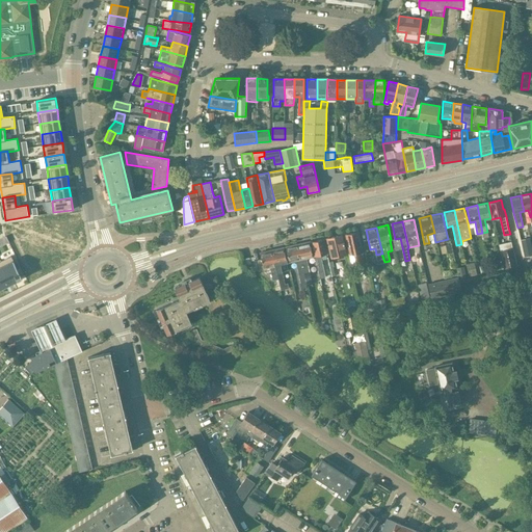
[(356,254),(357,262),(364,261),(362,253),(363,253),(361,246),(357,232),(345,234),(348,248),(350,256),(356,254)]
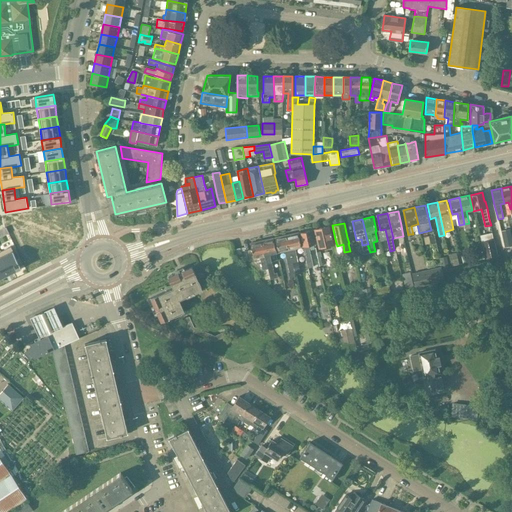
[(317,242),(319,248),(333,244),(332,238),(329,226),(314,229),(317,242)]
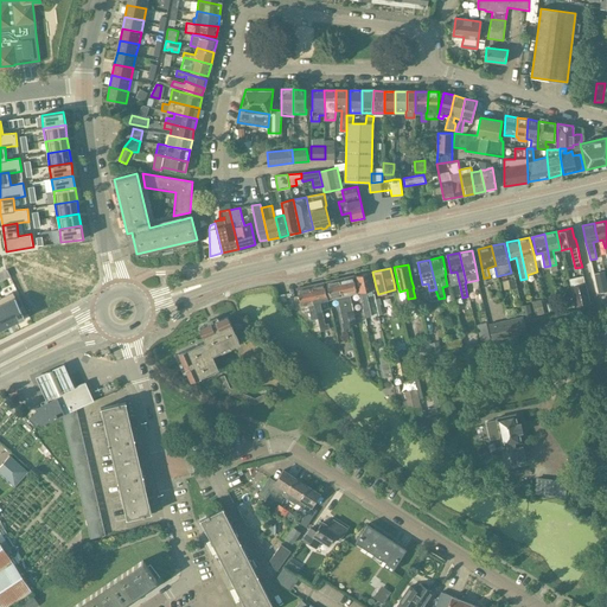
[(363,308),(369,307),(365,291),(374,289),(370,273),(356,276),(359,293),(363,308)]
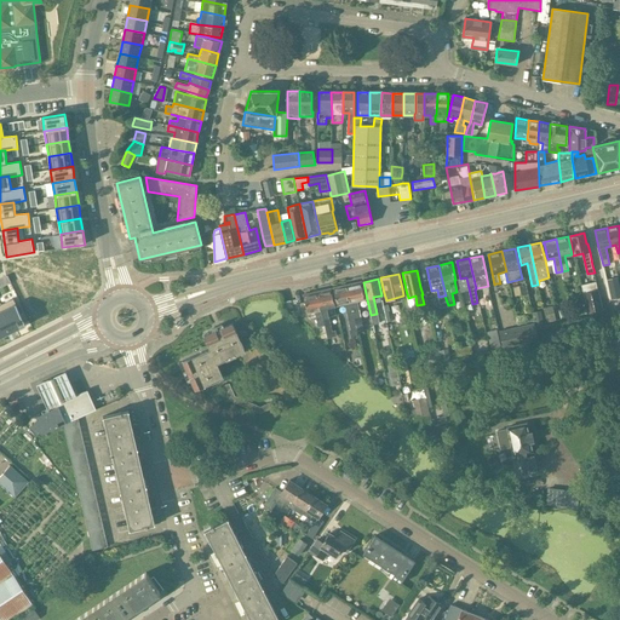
[(597,281),(596,281),(581,285),(586,313),(602,310),(597,281)]
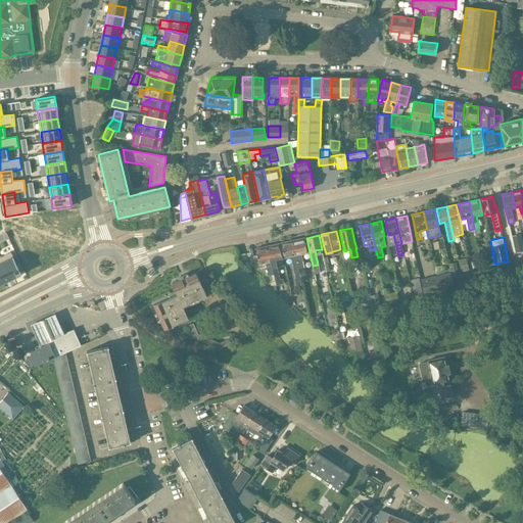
[(298,268),(303,267),(301,253),(307,252),(304,238),(292,241),(298,268)]
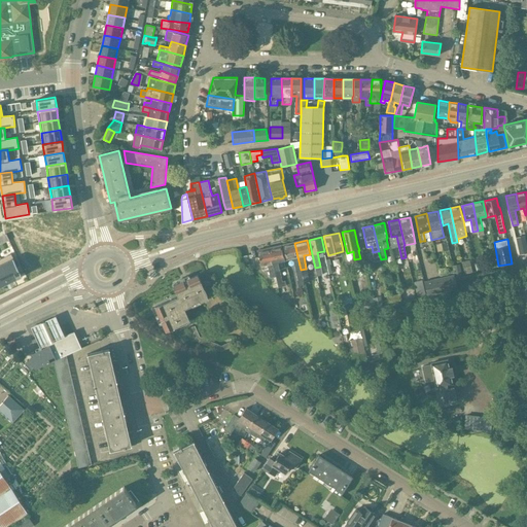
[(441,243),(443,253),(449,252),(447,242),(441,243)]
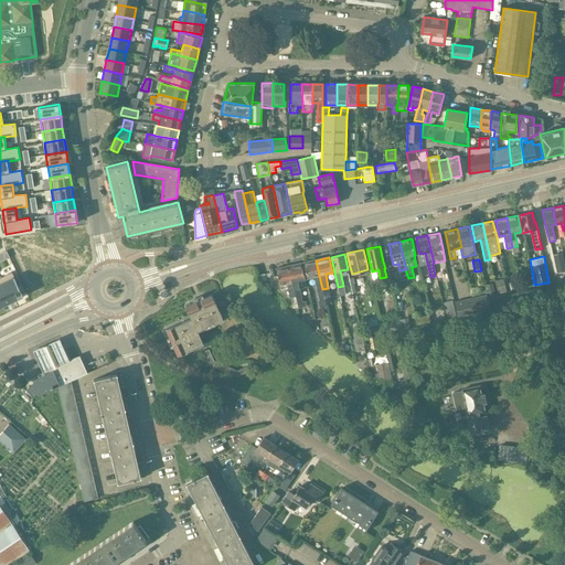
[(317,290),(322,289),(316,260),(304,263),(307,278),(313,277),(317,290)]
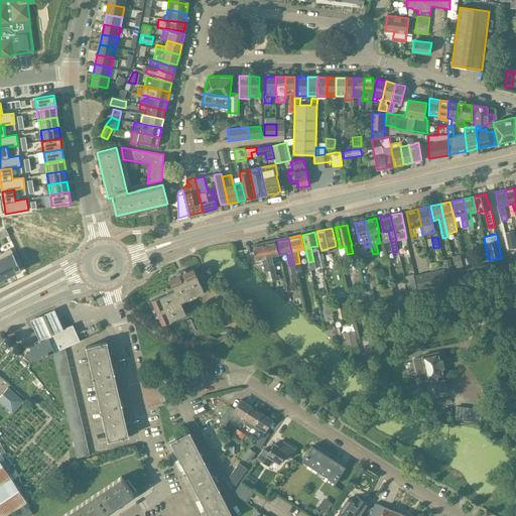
[(275,241),(263,243),(268,264),(270,271),(272,280),(280,279),(278,274),(276,275),(273,263),(279,262),(277,255),(278,255),(275,241)]
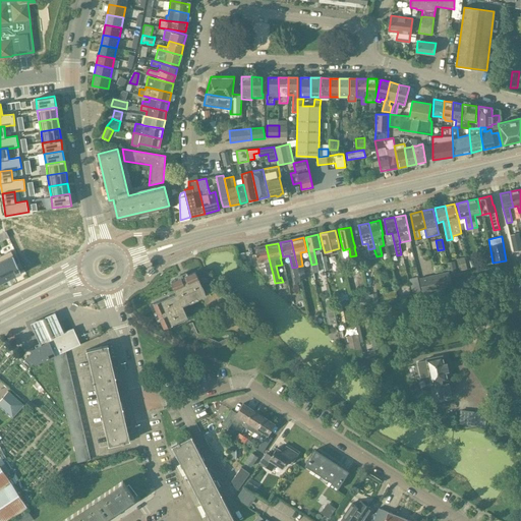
[(257,263),(264,261),(266,268),(271,267),(266,245),(254,247),(257,263)]
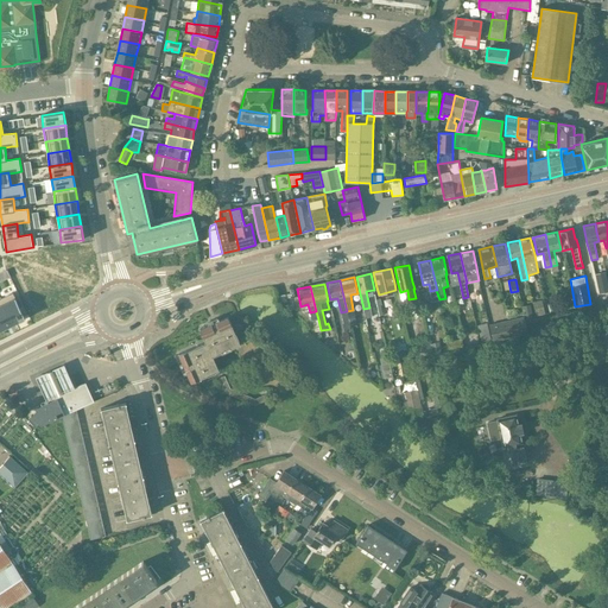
[(13,293),(0,299),(13,324),(25,318),(20,306),(21,306),(18,298),(16,299),(13,293)]
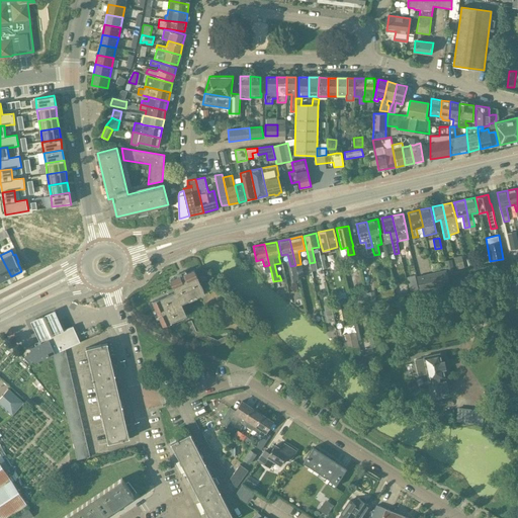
[(0,255),(0,254),(0,280),(0,281),(11,276),(0,255)]
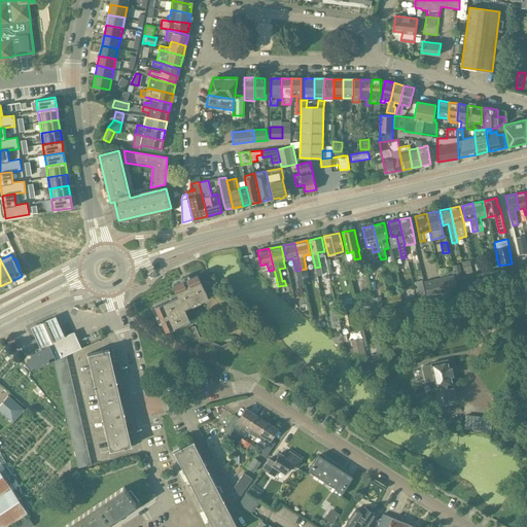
[(462,261),(463,269),(464,274),(465,274),(472,272),(471,266),(469,259),(462,261)]
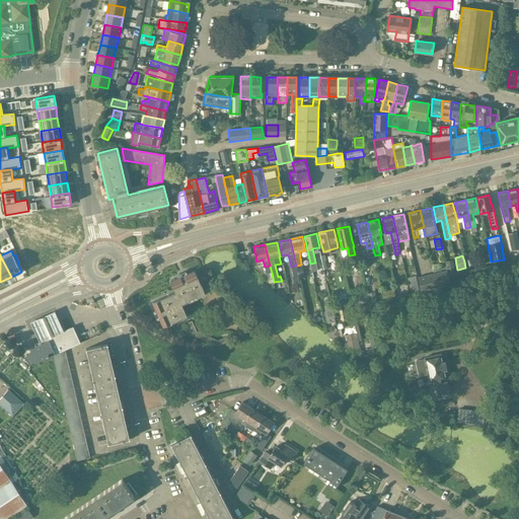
[(175,292),(153,302),(157,311),(154,313),(156,317),(159,316),(163,325),(187,315),(181,304),(205,293),(195,271),(184,275),(183,272),(178,274),(180,277),(170,281),(175,292)]
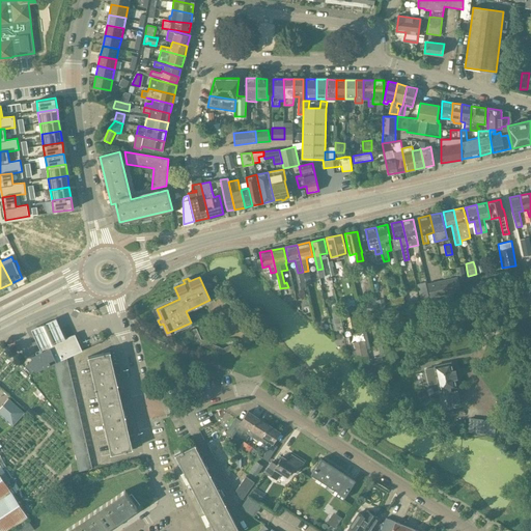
[(427,284),(431,300),(462,294),(457,277),(427,284)]
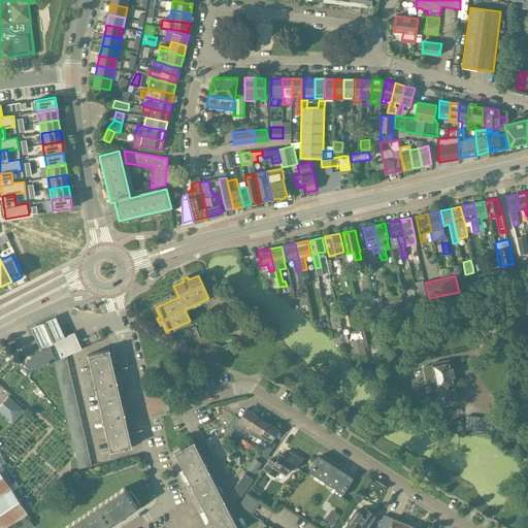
[(401,295),(388,297),(389,304),(402,301),(401,295)]
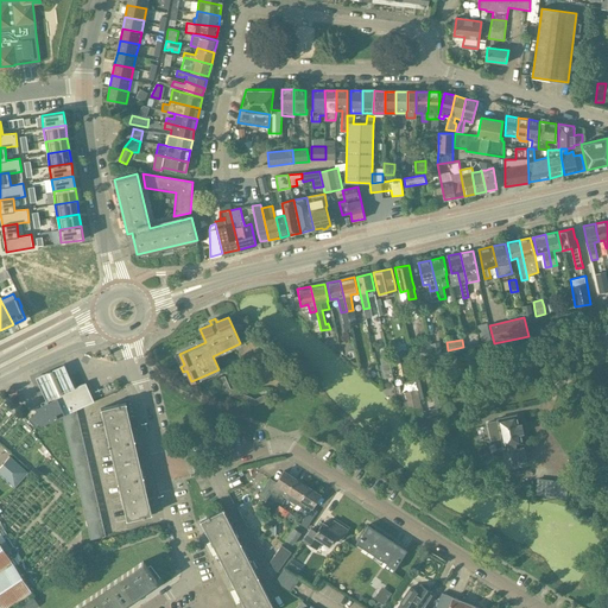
[(546,363),(558,361),(553,340),(542,342),(546,363)]
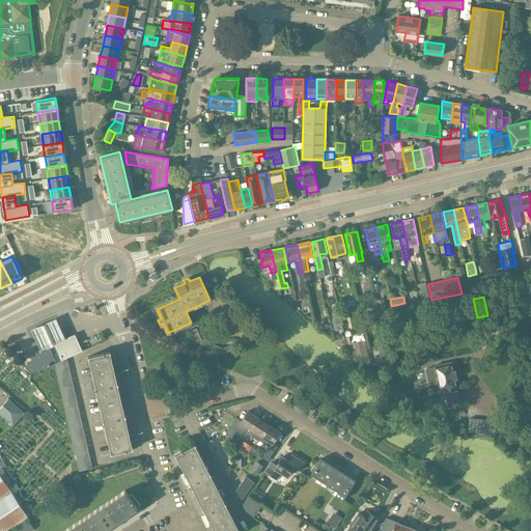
[(56,315),(31,326),(39,345),(64,335),(56,315)]
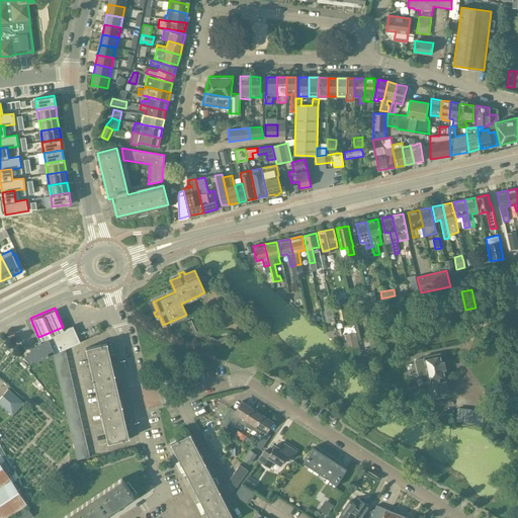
[(192,335),(212,342),(218,344),(230,339),(228,335),(218,339),(196,331),(191,320),(186,322),(192,335)]
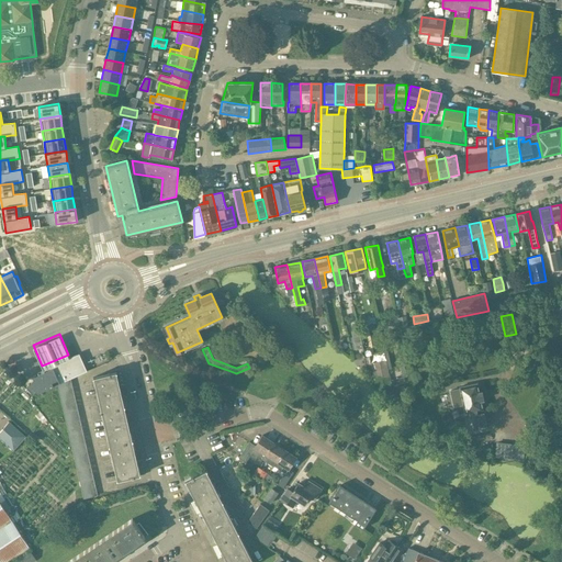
[(87,371),(79,353),(55,363),(63,382),(70,379),(87,371)]
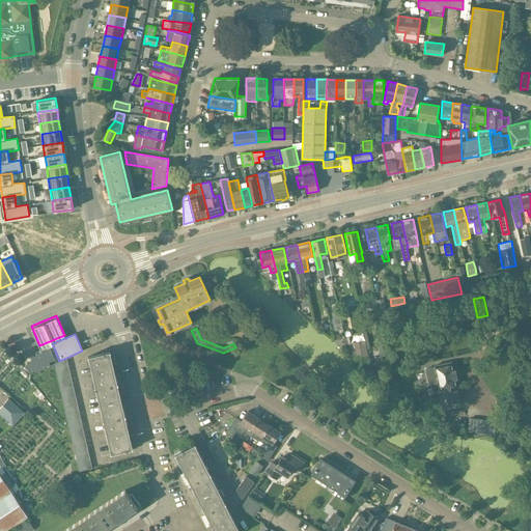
[(364,340),(353,342),(356,358),(356,359),(367,356),(367,355),(364,340)]
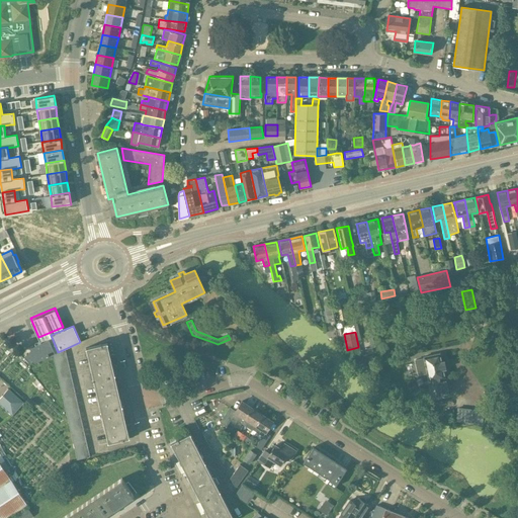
[(35,362),(53,354),(58,352),(51,335),(39,340),(39,342),(29,347),(30,349),(26,353),(35,362)]
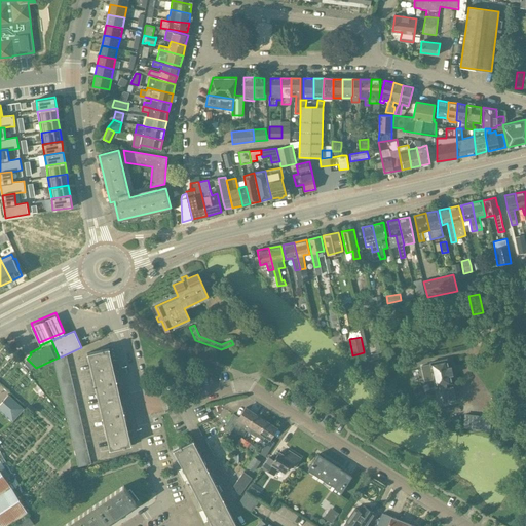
[(382,343),(374,345),(378,361),(385,359),(382,343)]
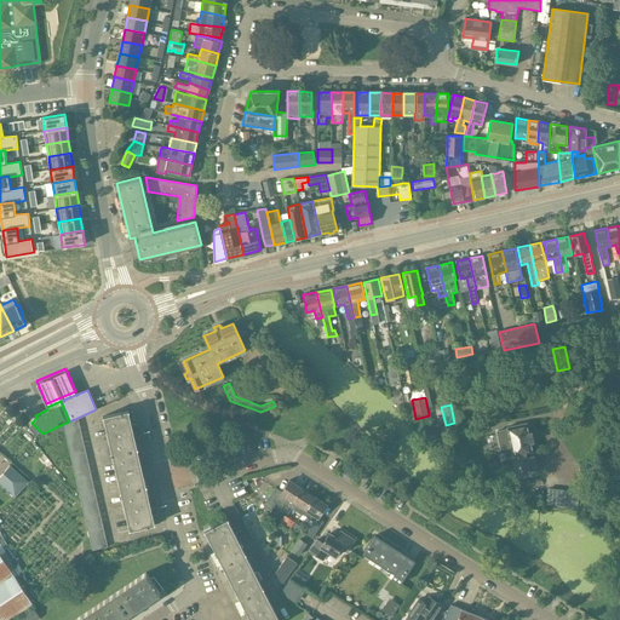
[(103,417),(128,529),(155,523),(128,411),(103,417)]
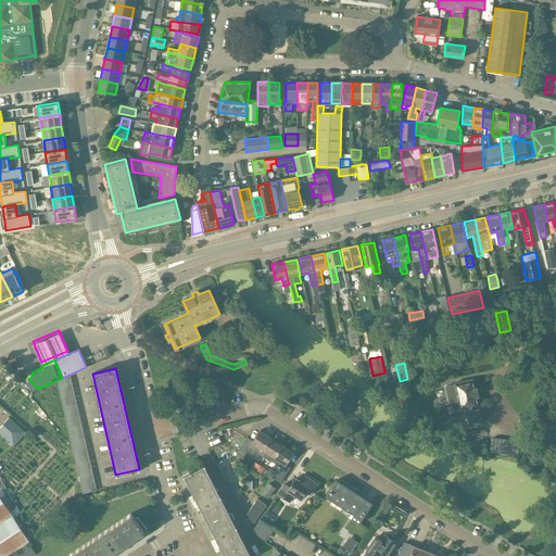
[(70,375),(62,378),(57,380),(58,387),(71,383),(70,375)]
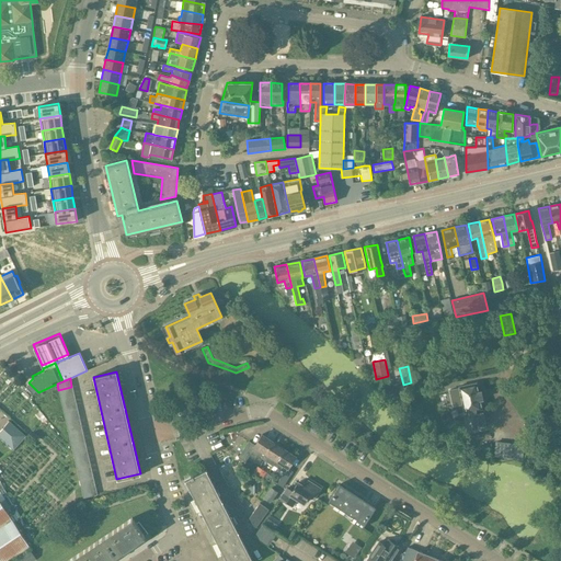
[(476,382),(459,387),(459,388),(449,390),(453,405),(462,403),(465,412),(469,411),(473,430),(488,426),(483,408),(481,408),(480,400),(482,399),(482,398),(481,392),(481,391),(478,391),(476,382)]
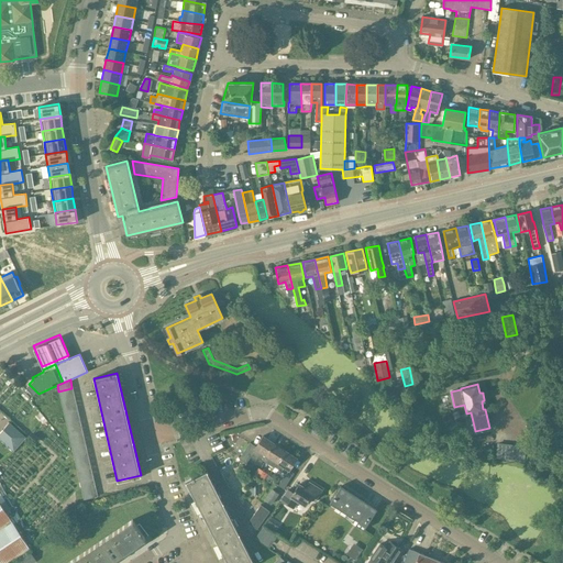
[(72,388),(58,392),(61,398),(74,395),(72,388)]
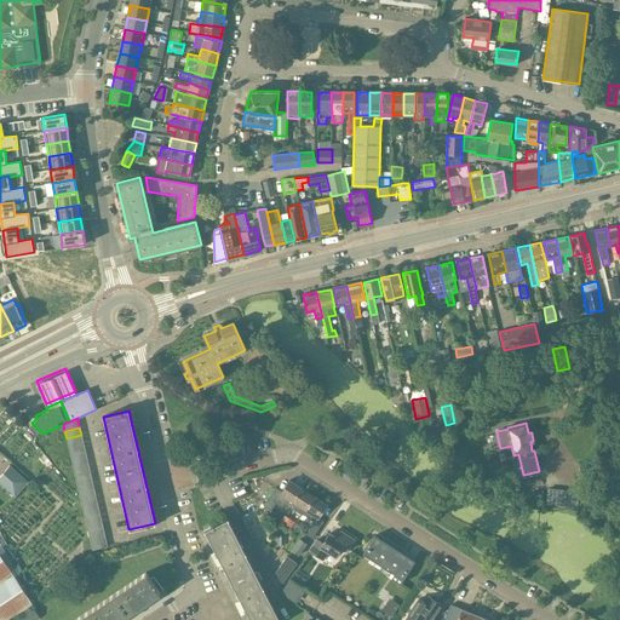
[(81,435),(67,438),(68,445),(82,442),(81,435)]
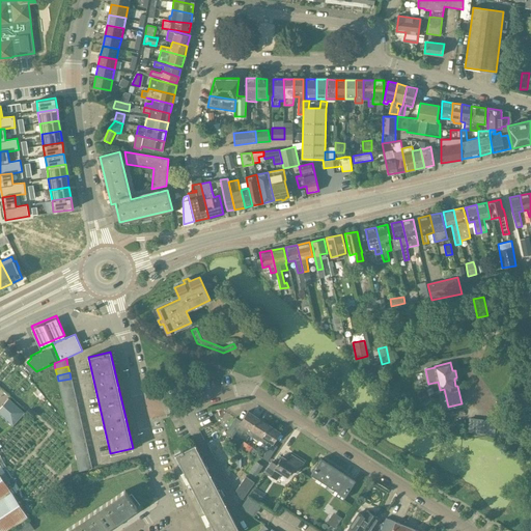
[(71,379),(58,381),(59,387),(72,384),(71,379)]
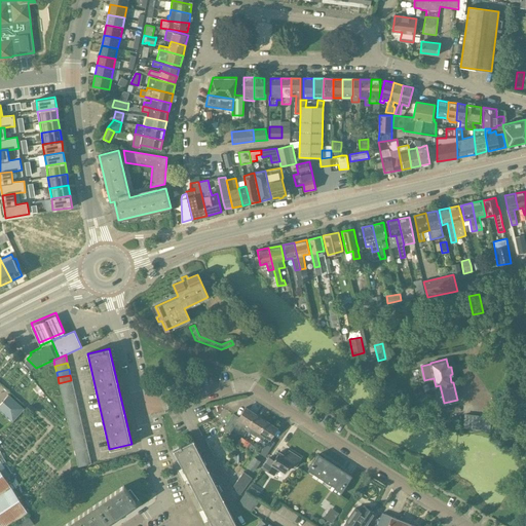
[(71,380),(59,383),(61,389),(73,386),(71,380)]
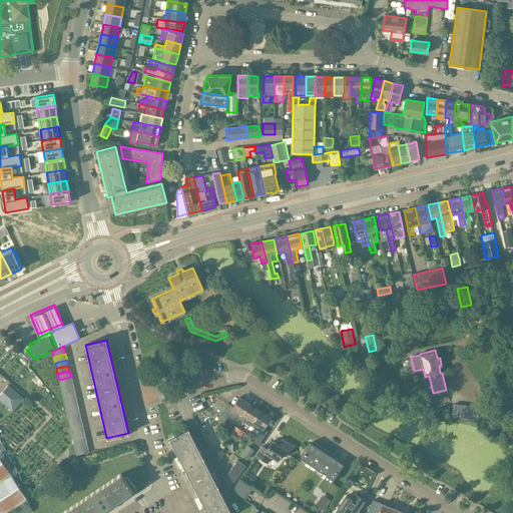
[(71,377),(59,380),(60,386),(72,383),(71,377)]
